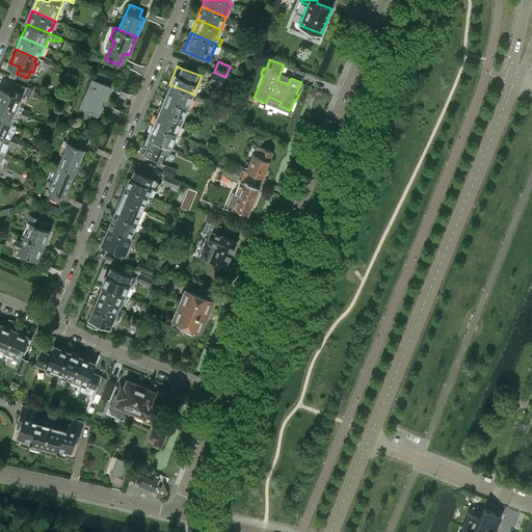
[(94,74),(106,79),(108,75),(96,70),(94,74)]
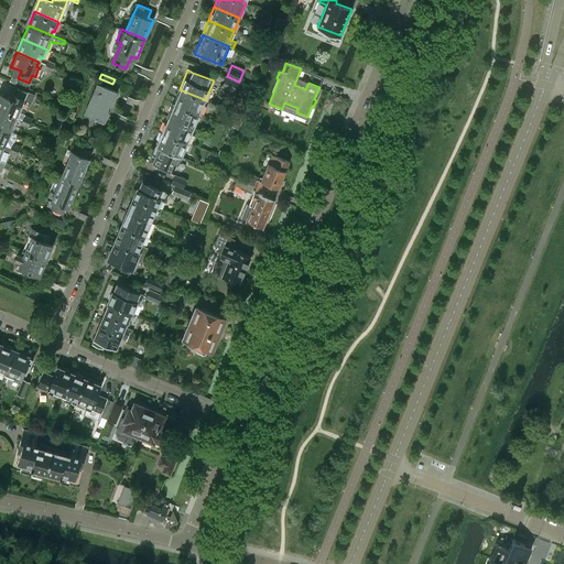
[(239,82),(227,76),(223,86),(235,91),(239,82)]
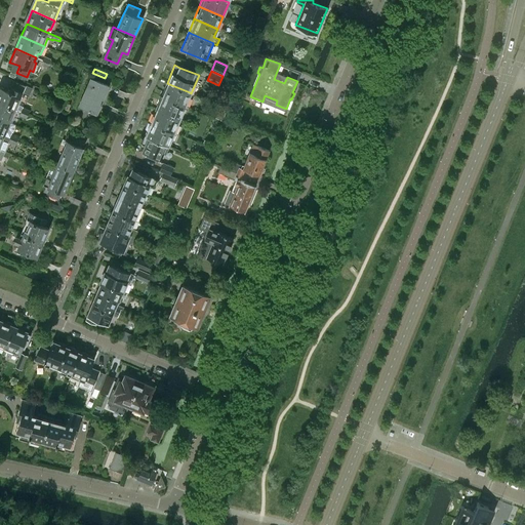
[(91,78),(81,103),(80,106),(97,113),(109,85),(91,78)]
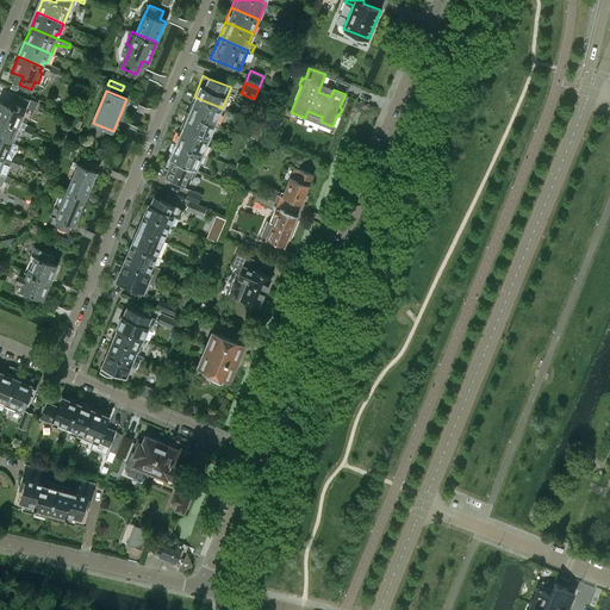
[(26,111),(24,110),(25,107),(33,111),(37,101),(16,93),(13,100),(13,101),(12,105),(1,100),(1,99),(0,99),(0,118),(17,125),(20,126),(26,111)]
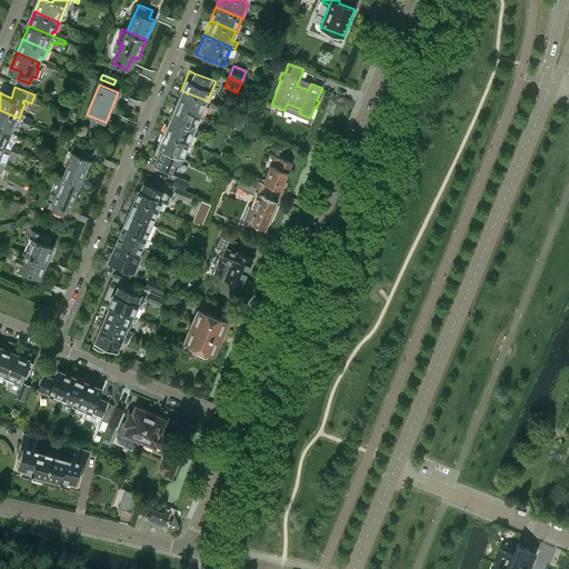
[(206,100),(183,91),(181,90),(176,103),(200,115),(206,100)]
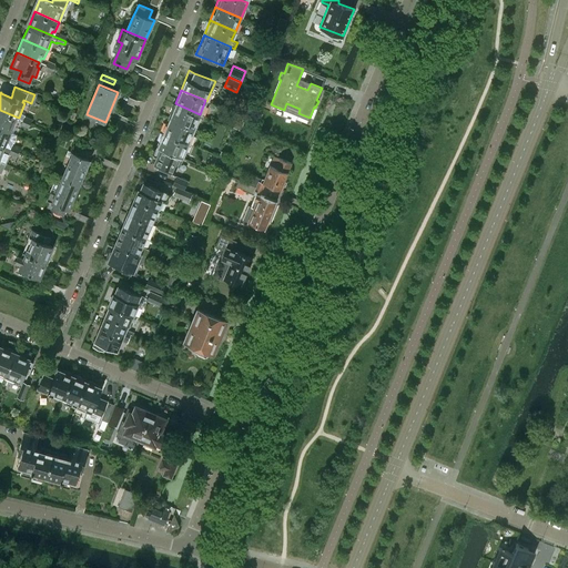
[(193,129),(200,114),(175,103),(169,118),(193,129)]
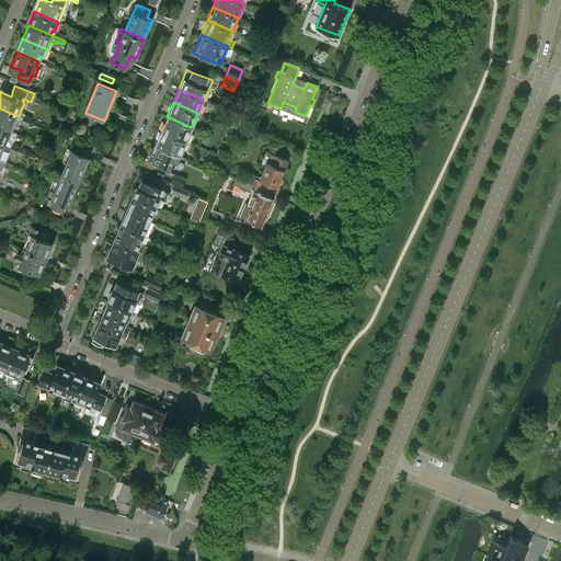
[(14,119),(15,115),(0,109),(0,125),(11,130),(15,121),(14,119)]
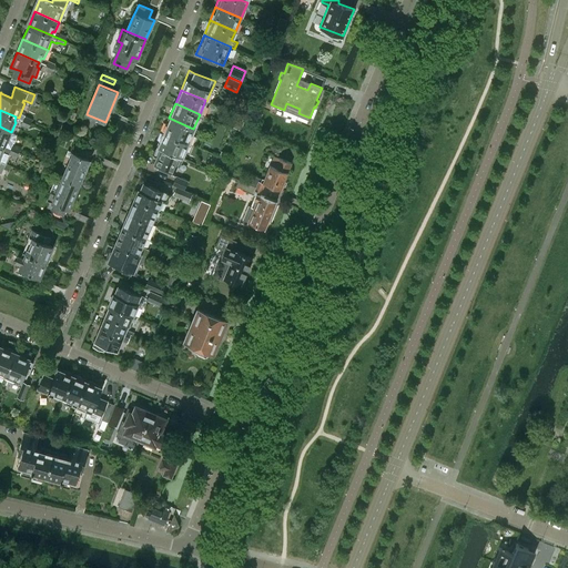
[(188,142),(193,129),(169,118),(163,132),(188,142)]
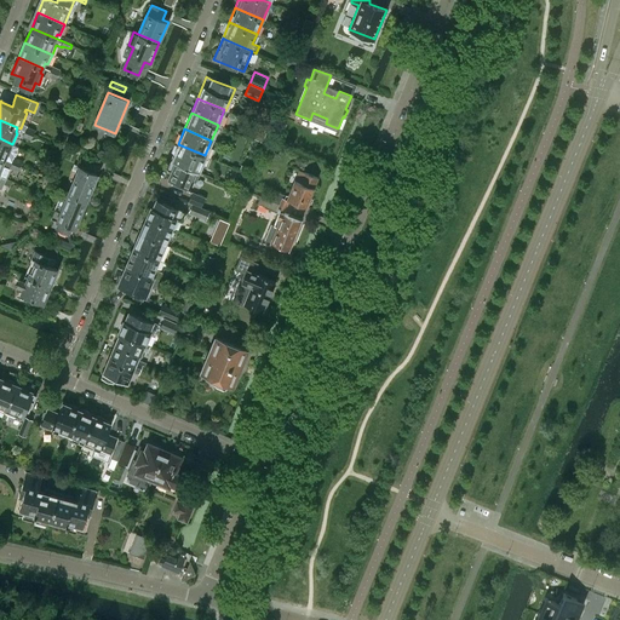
[(12,145),(12,144),(0,138),(0,156),(11,162),(13,158),(15,155),(16,156),(18,149),(17,149),(18,147),(12,145)]
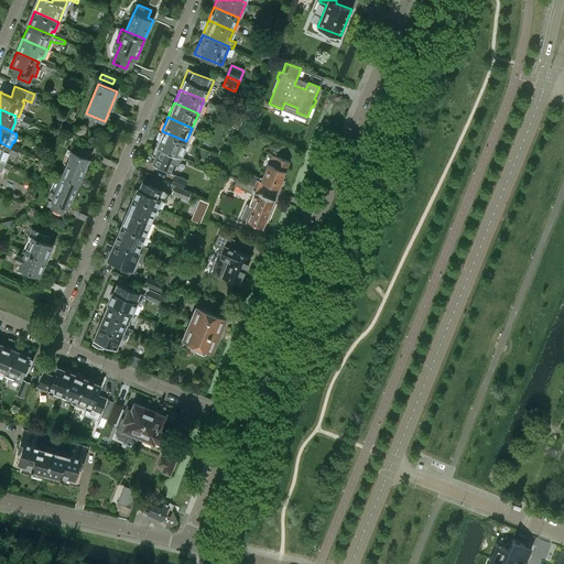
[(186,141),(162,131),(155,145),(158,147),(180,156),(186,141)]
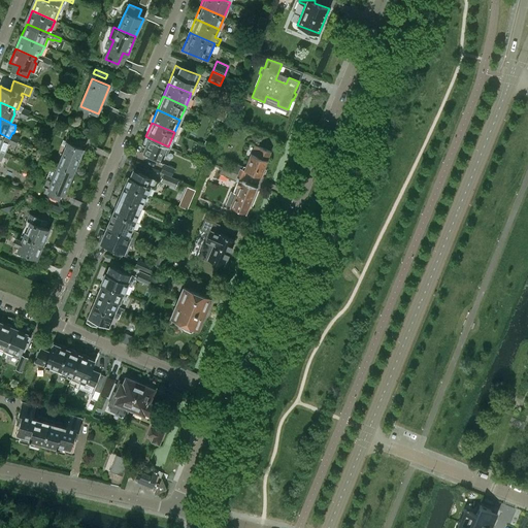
[(95,139),(97,133),(86,129),(84,134),(95,139)]
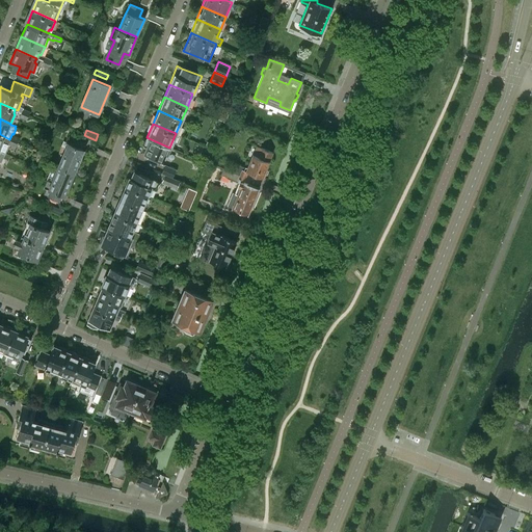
[(19,138),(11,135),(9,139),(0,134),(0,149),(3,142),(8,144),(8,143),(16,147),(19,138)]
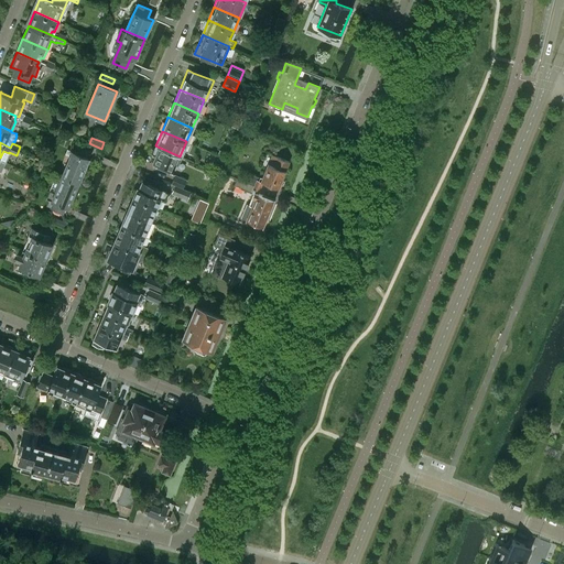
[(72,151),(62,175),(78,182),(89,158),(87,156),(90,150),(77,144),(74,152),(72,151)]
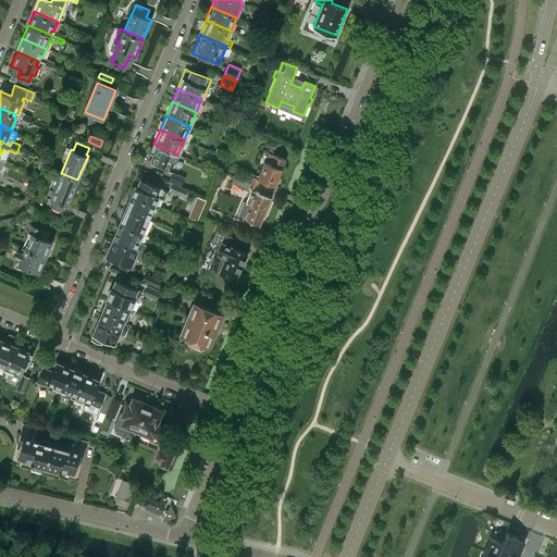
[(177,155),(156,145),(153,144),(150,152),(153,155),(151,160),(156,162),(155,165),(169,172),(172,163),(175,164),(180,155),(177,155)]
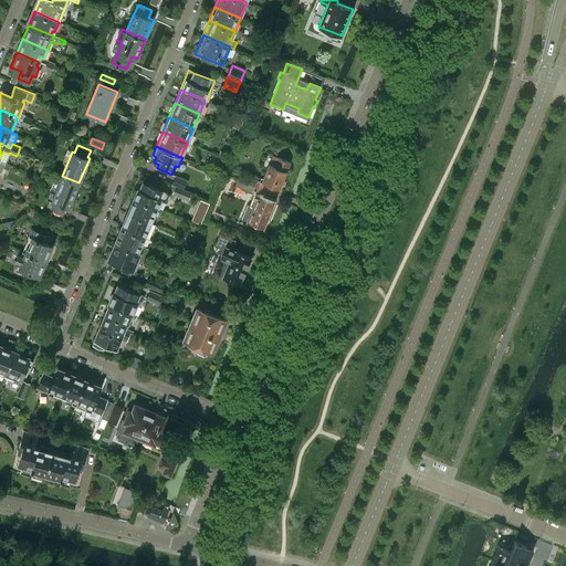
[(269,164),(268,168),(263,178),(251,173),(248,182),(261,188),(263,182),(279,189),(290,161),(273,155),(270,164),(269,164)]
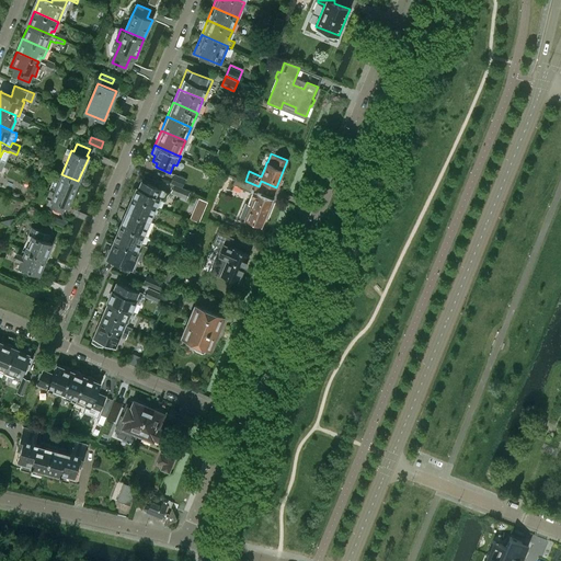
[(68,206),(75,190),(78,181),(61,174),(55,192),(49,190),(46,197),(49,198),(47,206),(63,213),(66,205),(68,206)]
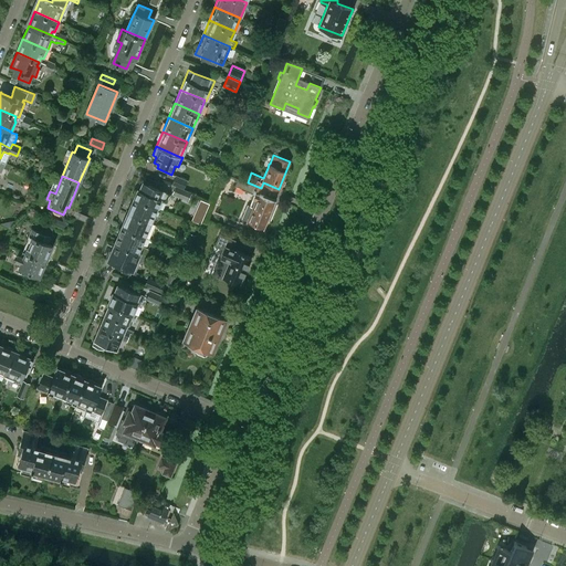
[(171,185),(175,186),(184,189),(187,181),(175,176),(171,185)]
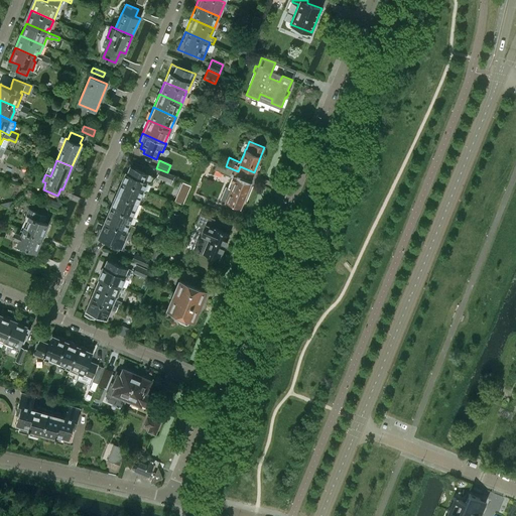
[(233,176),(229,185),(229,187),(231,188),(226,202),(240,208),(250,182),(236,176),(238,171),(226,166),(217,163),(215,169),(233,176)]
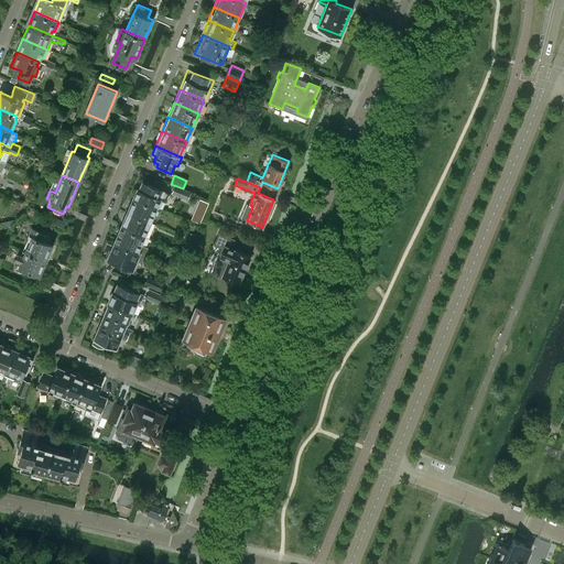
[(167,192),(163,191),(142,182),(139,188),(138,188),(137,190),(136,190),(134,191),(132,194),(133,196),(133,197),(156,207),(160,198),(163,201),(167,192)]
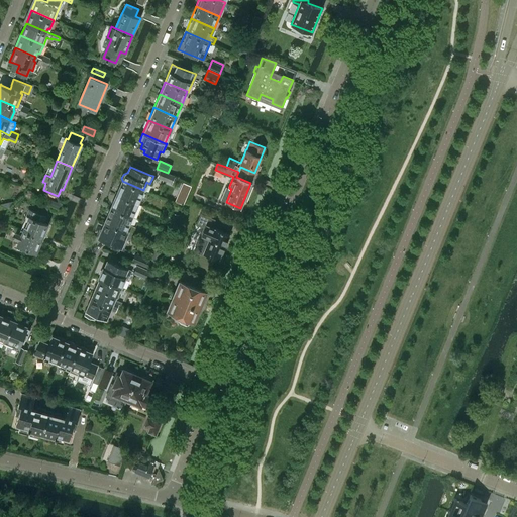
[(170,174),(168,173),(160,170),(158,175),(157,177),(172,184),(175,176),(170,174)]
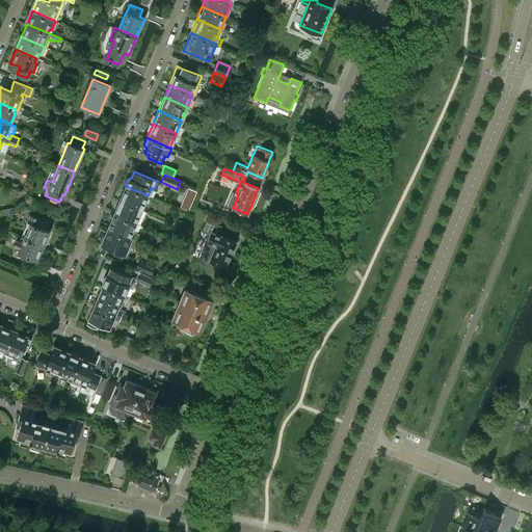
[(126,186),(121,200),(141,209),(148,195),(126,186)]
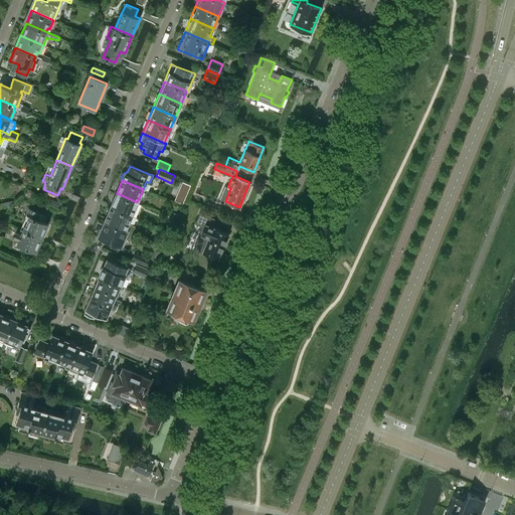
[(117,193),(111,206),(132,215),(137,202),(117,193)]
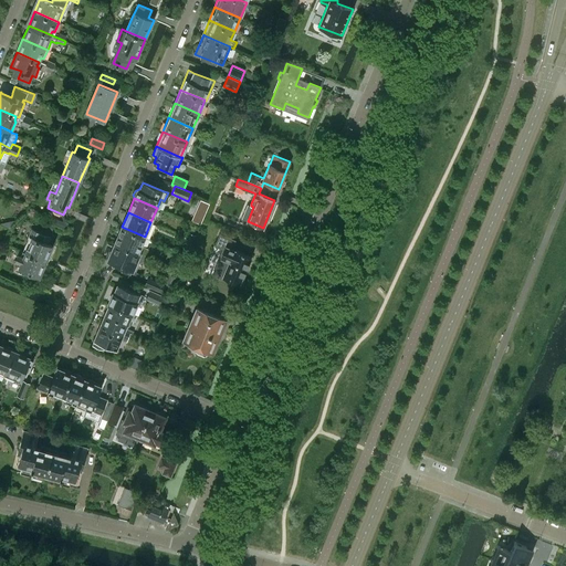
[(118,234),(115,243),(138,252),(145,237),(122,227),(122,228),(121,228),(118,229),(117,232),(117,234),(118,234)]
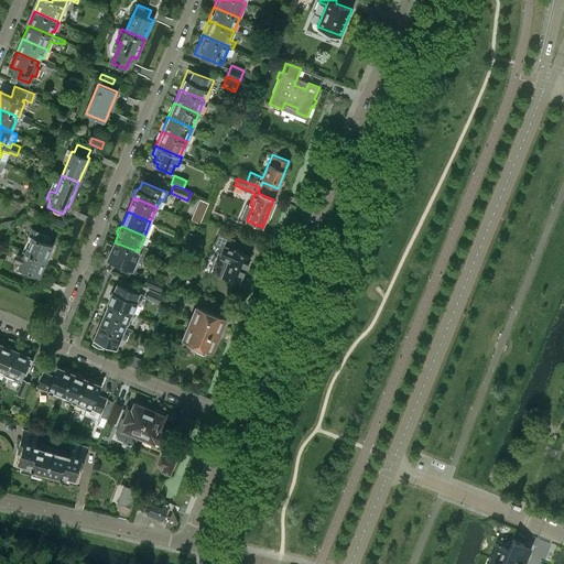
[(30,235),(23,250),(45,260),(52,243),(47,242),(51,235),(36,229),(33,236),(30,235)]
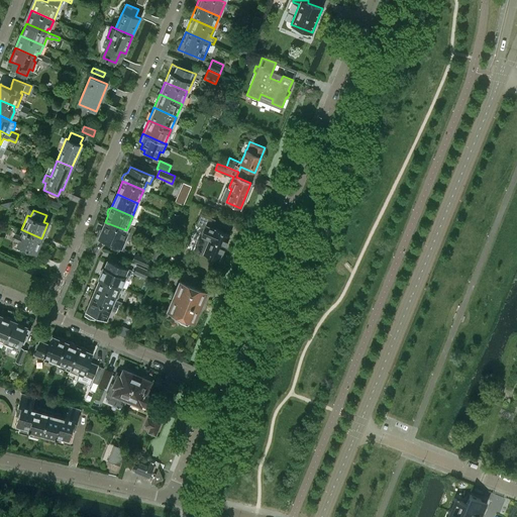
[(201,225),(201,228),(205,229),(207,229),(208,229),(210,230),(211,230),(204,247),(219,254),(220,251),(221,252),(223,247),(223,246),(224,244),(227,239),(226,239),(228,233),(209,225),(209,219),(199,214),(195,223),(201,225)]
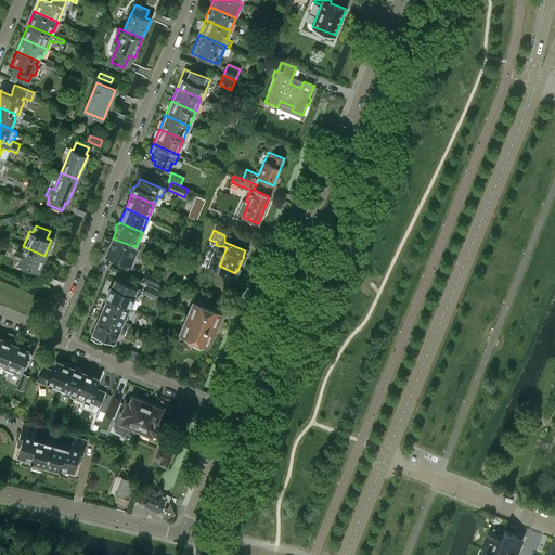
[(190,235),(184,233),(181,241),(188,243),(190,235)]
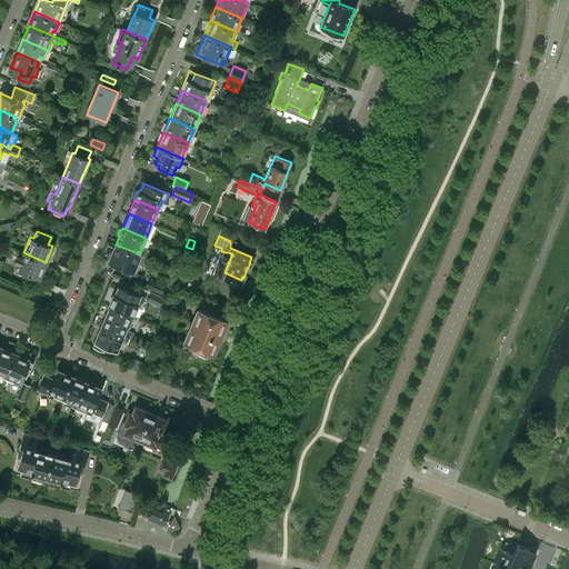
[(140,255),(139,253),(116,245),(108,261),(119,266),(118,269),(126,272),(127,269),(133,272),(140,255)]
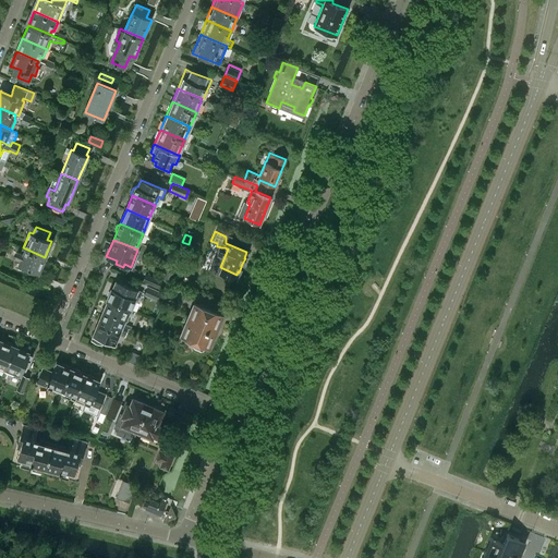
[(45,257),(23,247),(22,251),(20,250),(16,256),(22,258),(19,267),(28,270),(29,268),(38,273),(45,257)]
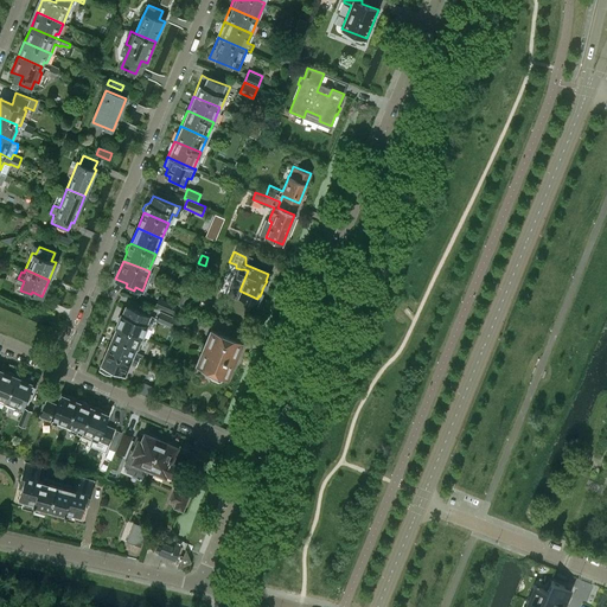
[(160,299),(157,306),(179,315),(181,308),(160,299)]
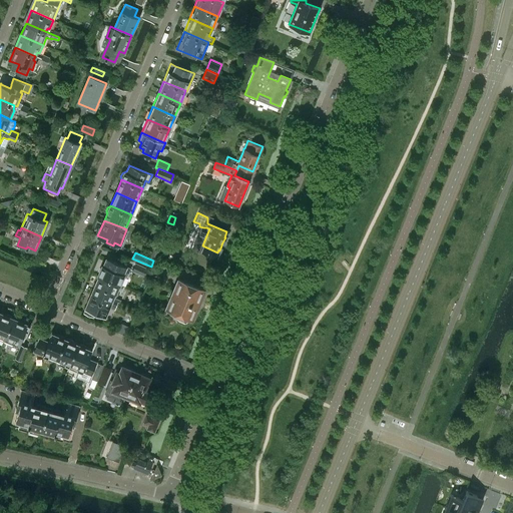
[(128,268),(125,267),(106,259),(103,266),(102,266),(101,268),(101,267),(98,274),(99,274),(98,276),(99,276),(118,284),(122,276),(127,278),(131,269),(128,268)]
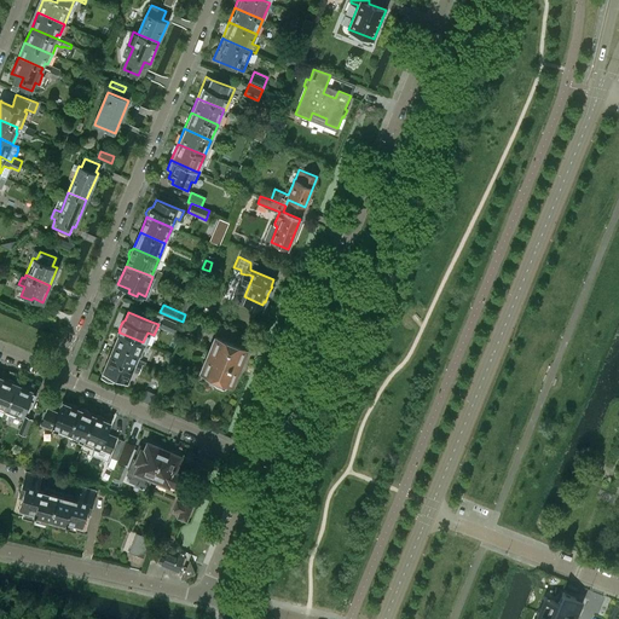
[(163,319),(160,327),(172,331),(175,324),(163,319)]
